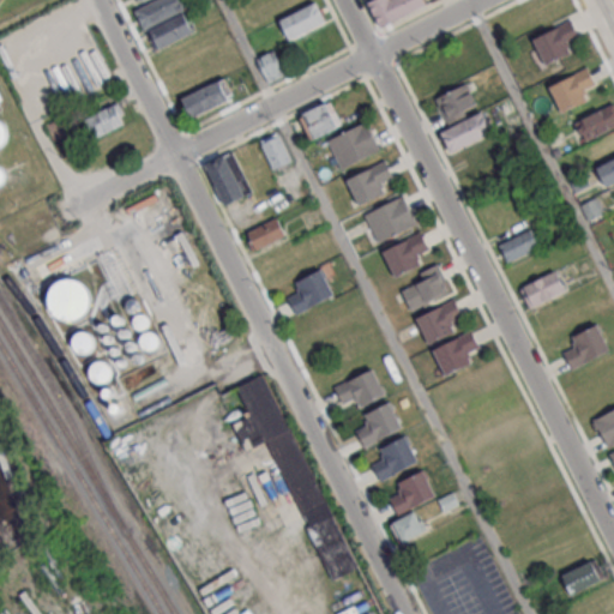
[(134,10),(154,0),(174,0),(180,10),(144,28),(134,10)]
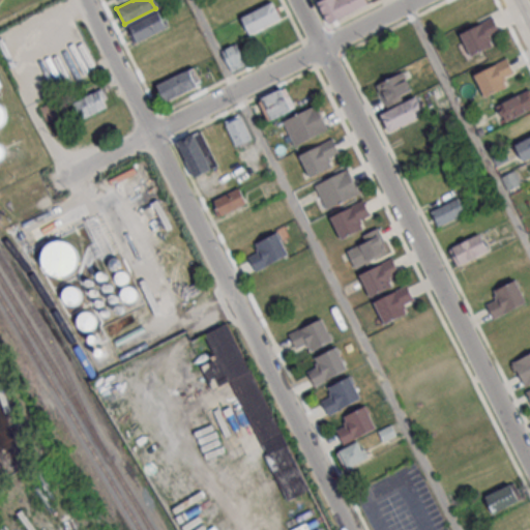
[(366,0),(367,2),(329,22),(319,2),(322,0),(366,0)]
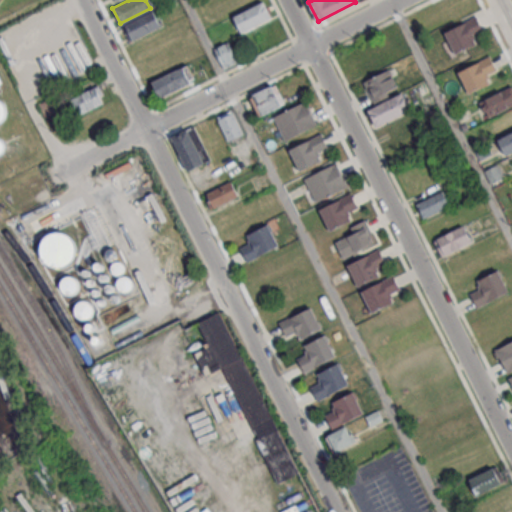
[(233,16),(263,1),(271,17),(241,32),(233,16)]
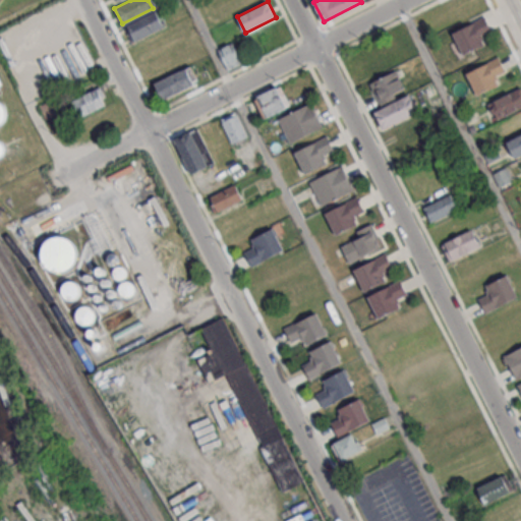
[(125,24),(156,9),(164,25),(133,41),(125,24)]
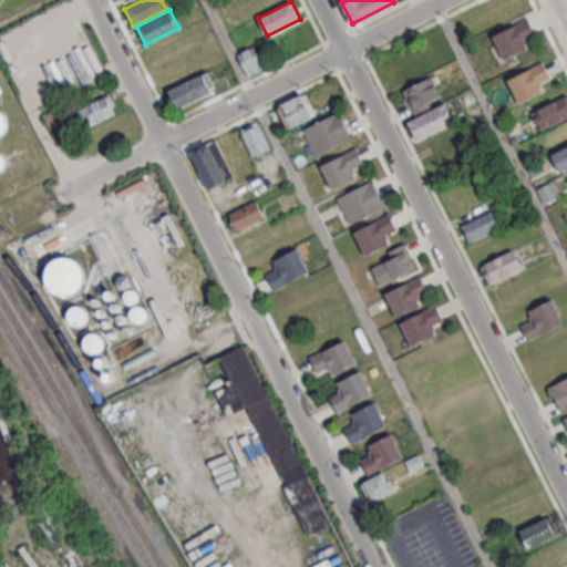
[(502,61),(528,48),(523,37),(534,32),(527,18),(491,37),(502,61)]
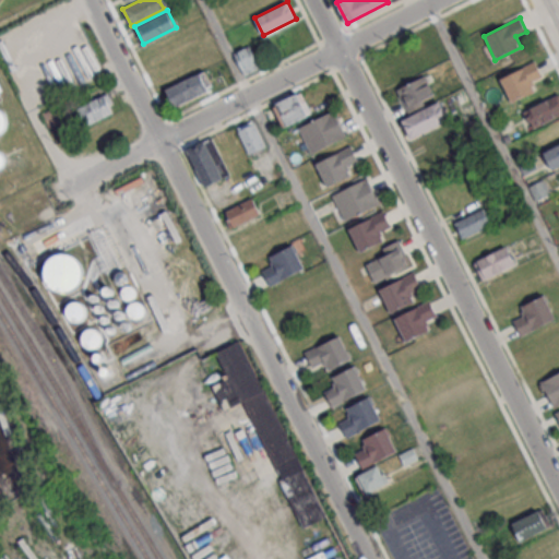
[(245,75),(261,68),(250,45),(233,54),(245,75)]
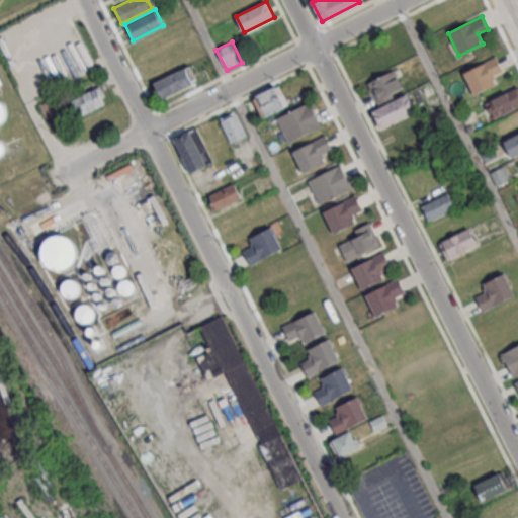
[(88,65),(80,49),(60,58),(68,74),(88,65)]
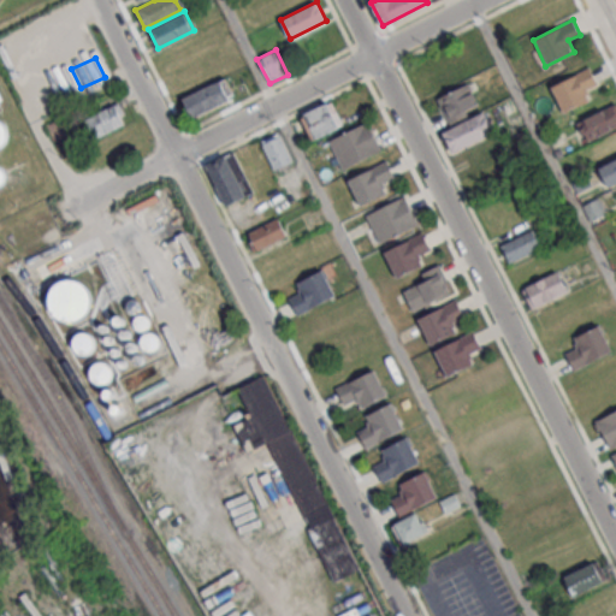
[(563,112),(590,99),(585,89),(597,83),(588,67),(550,87),(563,112)]
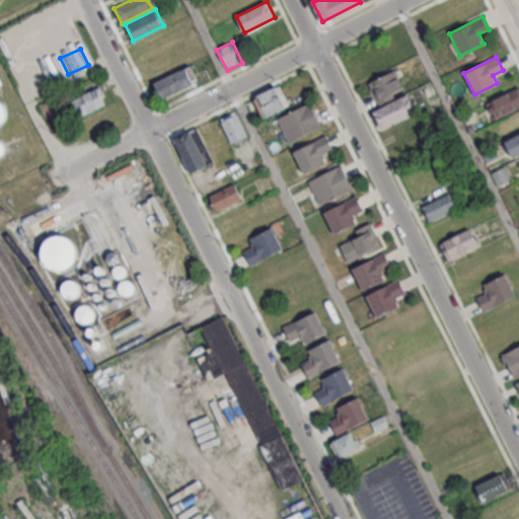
[(152,83),(160,99),(198,81),(191,65),(152,83)]
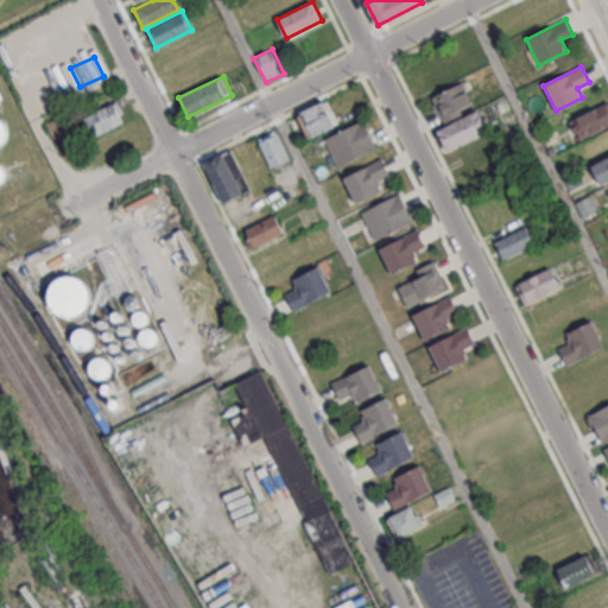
[(489,132),(479,108),(475,109),(463,83),(431,96),(444,127),(437,130),(445,151),(489,132)]
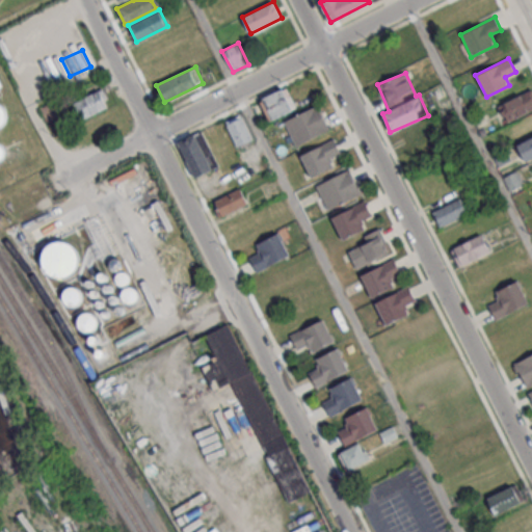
[(268,122),(296,107),(286,86),(258,100),(268,122)]
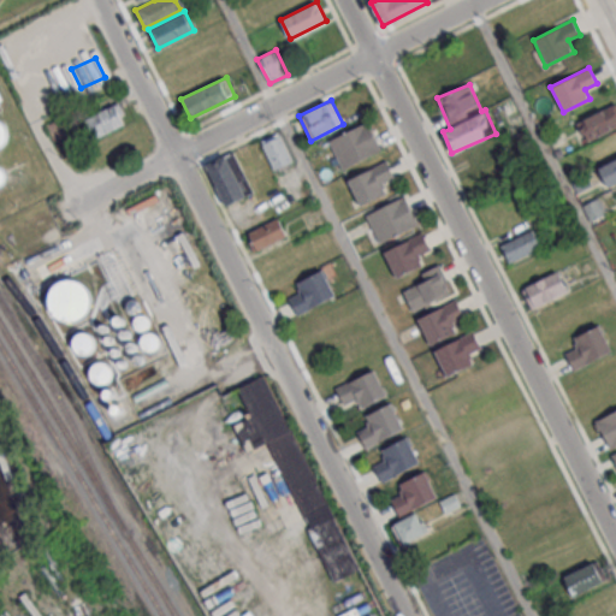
[(615,104),(576,120),(585,140),(615,126),(615,104)]
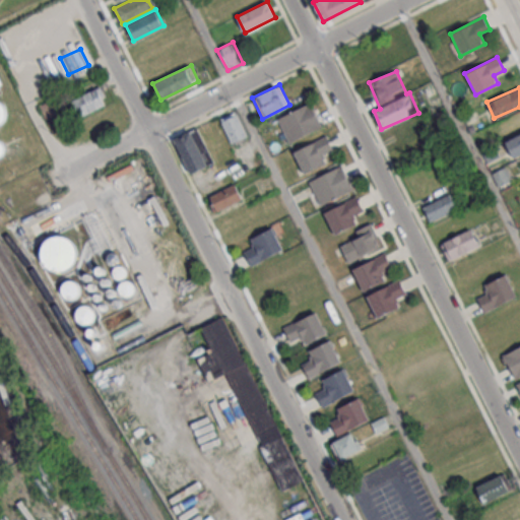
[(74,102),(82,119),(108,107),(104,100),(107,99),(102,88),(74,102)]
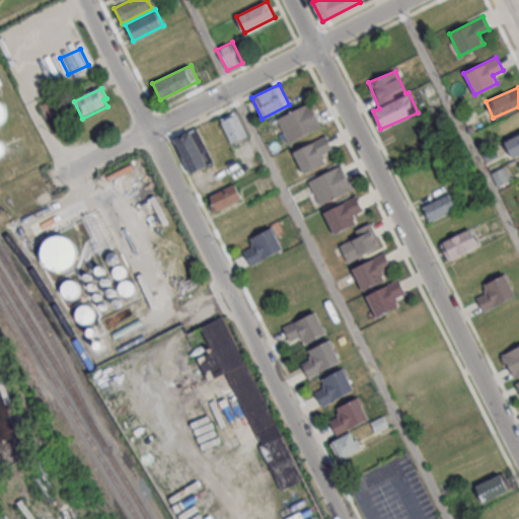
[(41,106),(48,121),(62,113),(56,99),(41,106)]
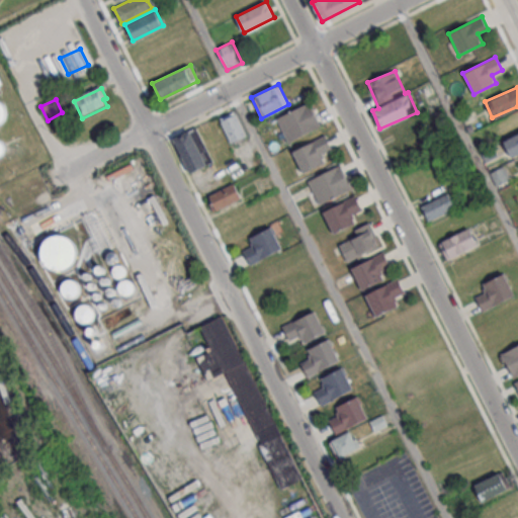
[(0,126),(1,126),(5,123),(7,120),(8,115),(8,111),(6,107),(3,104),(0,102),(0,126)]
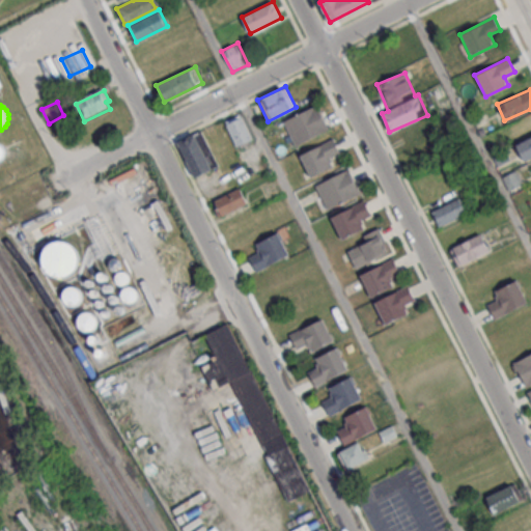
[(283,121),(315,105),(327,129),(295,145),(283,121)]
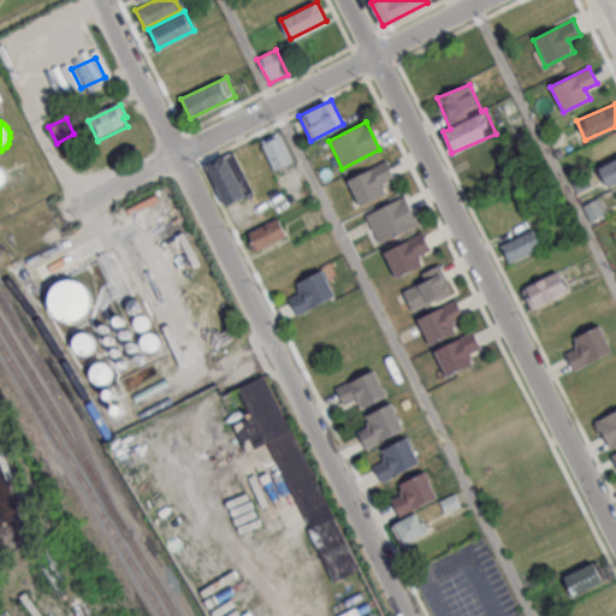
[(274,171),(294,161),(279,132),(260,142),(274,171)]
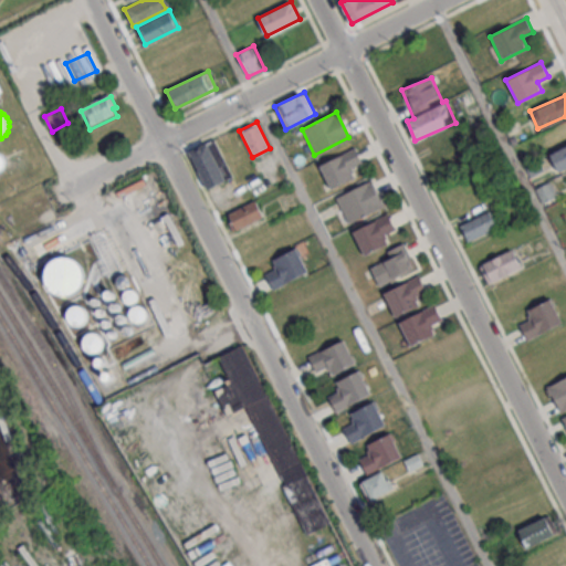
[(232,178),(215,137),(187,149),(206,190),(232,178)]
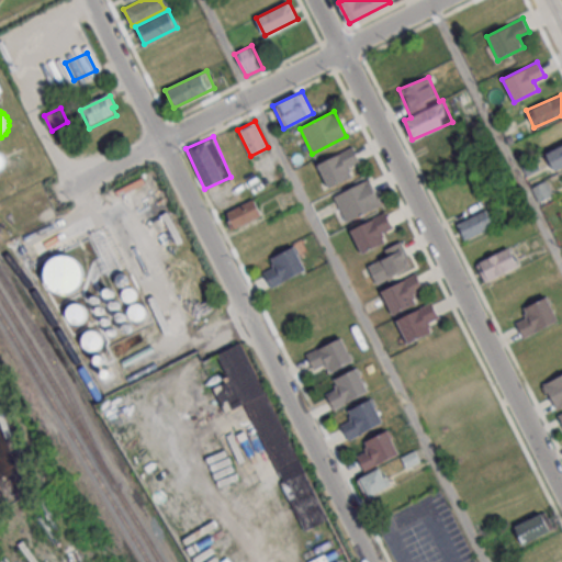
[(561,145),(546,154),(554,171),(561,167),(561,145)]
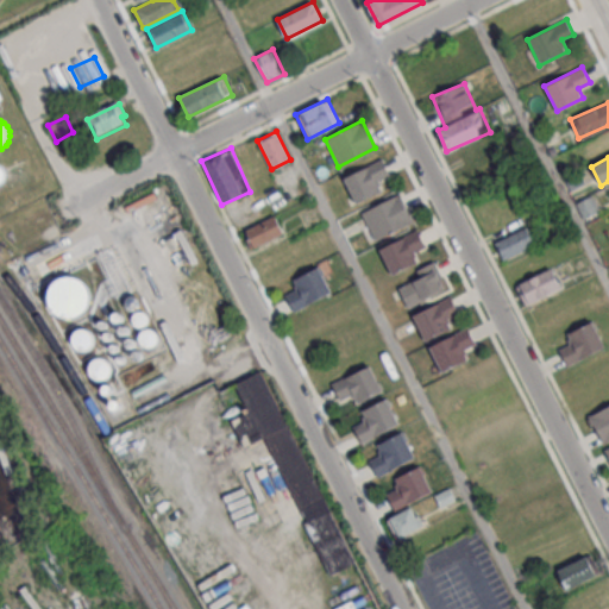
[(344,179),(381,159),(389,175),(378,180),(383,189),(357,203),(344,179)]
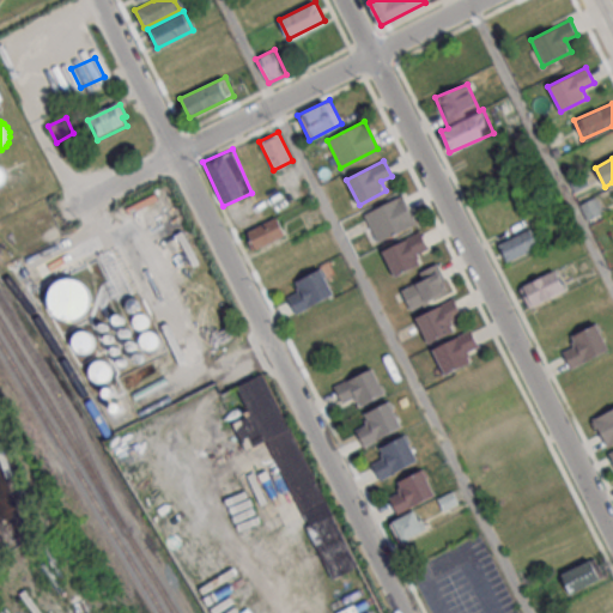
[(364,213),(401,195),(414,223),(377,241),(364,213)]
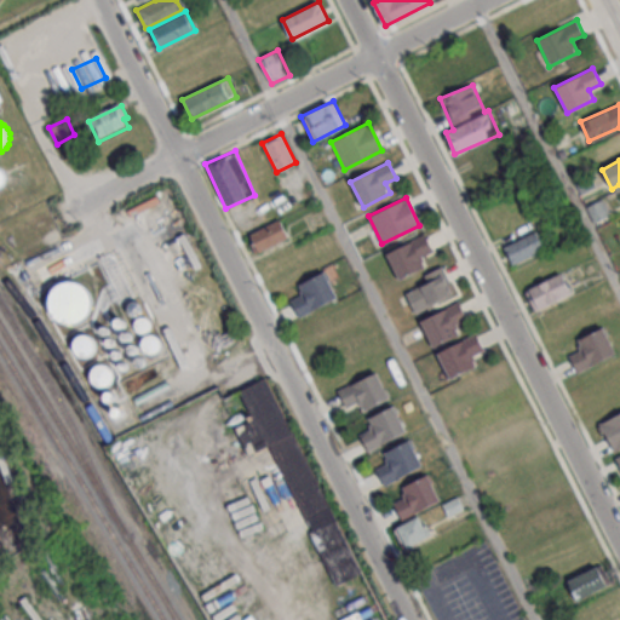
[(247,236),(257,253),(288,236),(279,218),(247,236)]
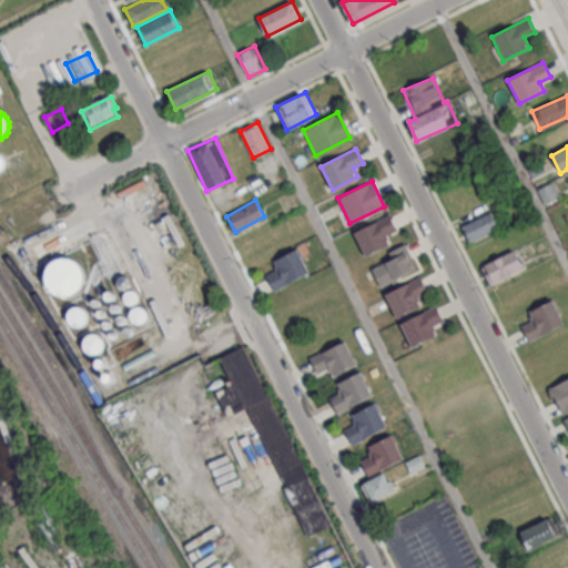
[(498,229),(492,212),(460,225),(468,242),(498,229)]
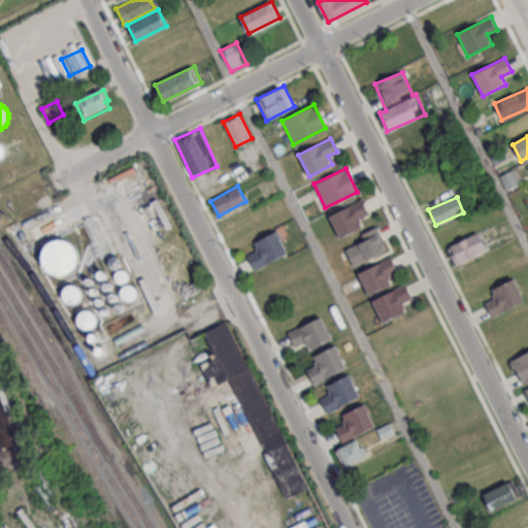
[(328,216),(361,199),(367,212),(359,217),(363,225),(339,237),(328,216)]
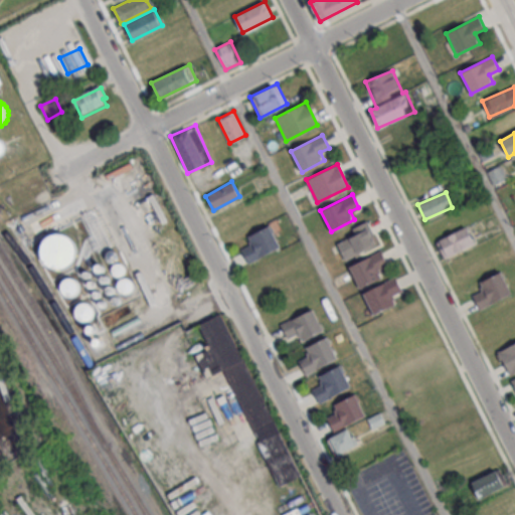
[(352,227),(364,221),(376,243),(345,260),(336,242),(354,233),(352,227)]
